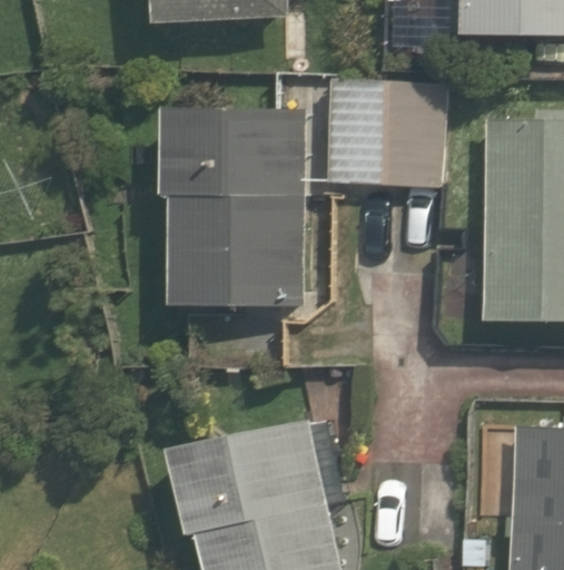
[(288,0),(149,0),(150,22),(289,19),(288,0)]
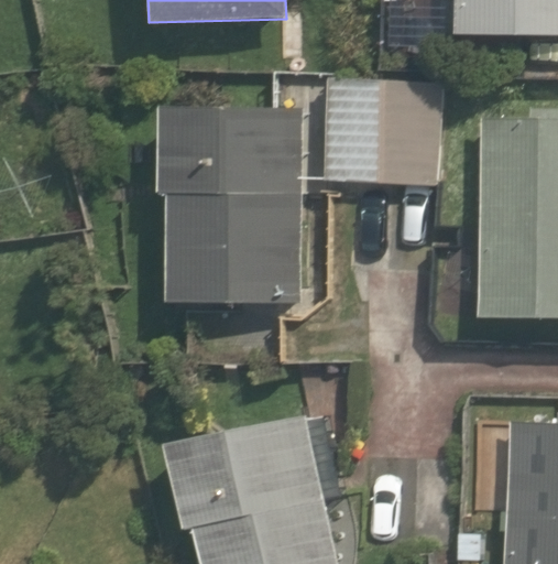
[(557,0),(453,0),(455,34),(557,35),(557,0)]
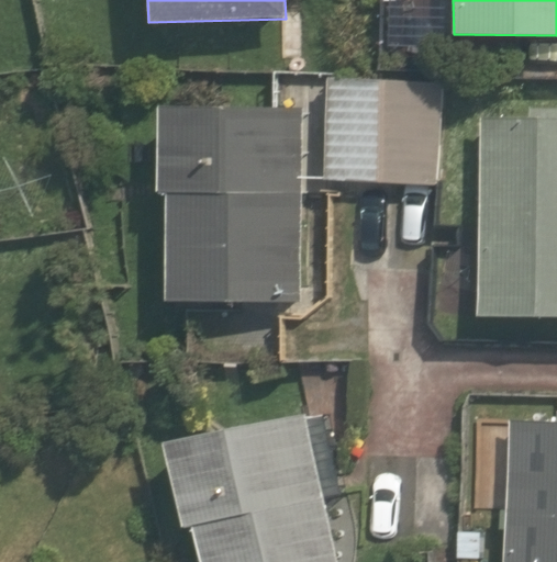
[(439,83),(324,78),(321,179),(433,184),(439,83)]
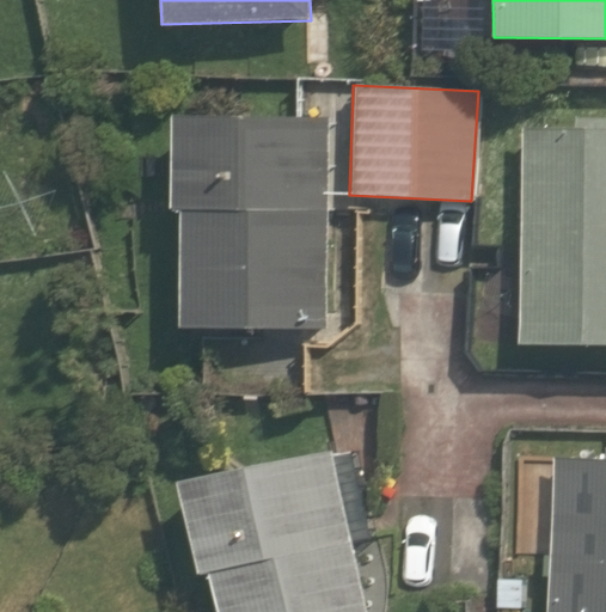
[(325,330),(328,116),(173,115),(170,208),(179,213),(178,326),(325,330)]
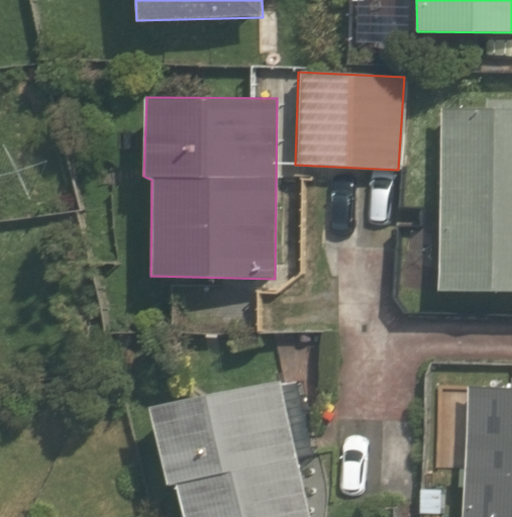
[(485,108),(438,107),(436,290),(511,290),(511,99),(485,99),(485,108)]
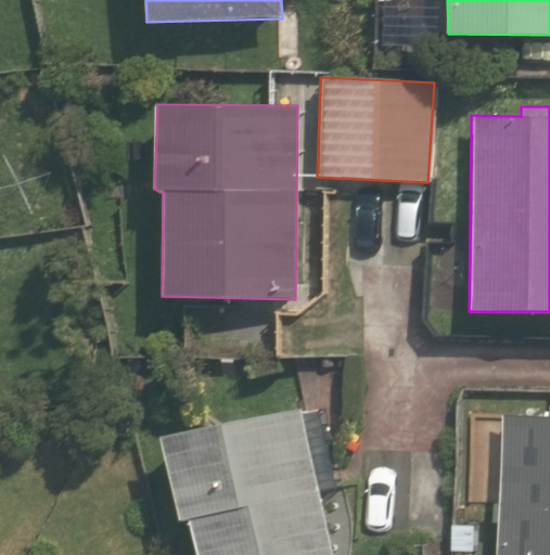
[(548,416),(501,414),(496,554),(549,554),(549,405),(548,407),(548,416)]
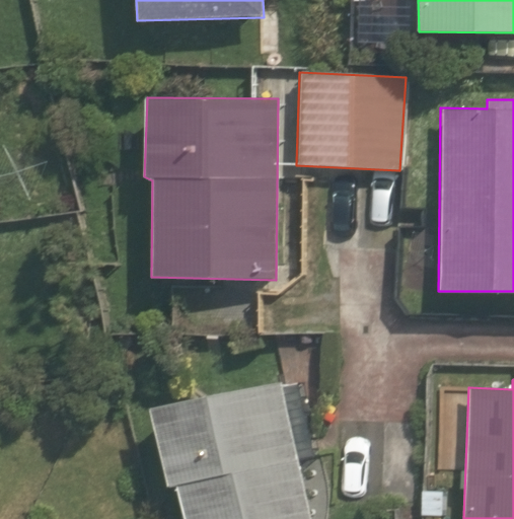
[(310,518),(280,380),(150,406),(167,487),(175,485),(184,518),(310,518)]
